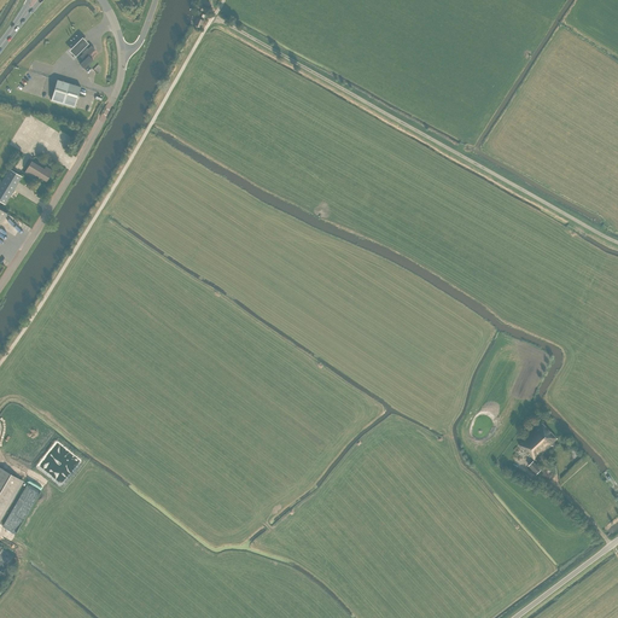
[(82,36),(69,50),(75,57),(89,44),(82,36)]
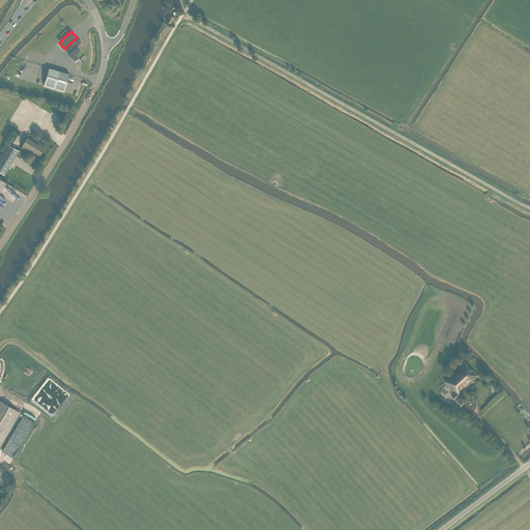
[(71,47),(68,49),(71,52),(68,55),(72,59),(80,52),(77,48),(82,42),(78,39),(76,41),(75,40),(69,46),(71,47)]
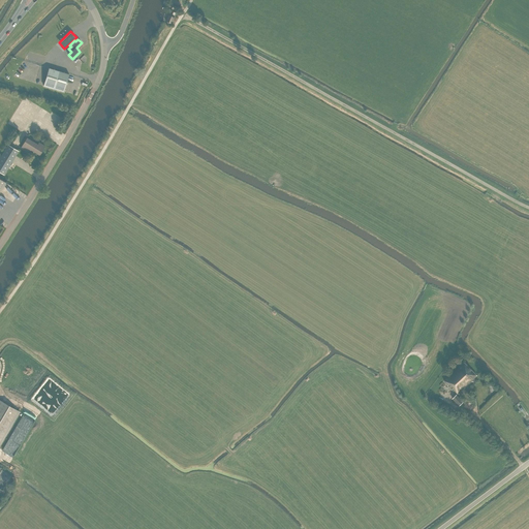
[(43,86),(48,87),(54,89),(64,92),(69,74),(49,68),(43,86)]
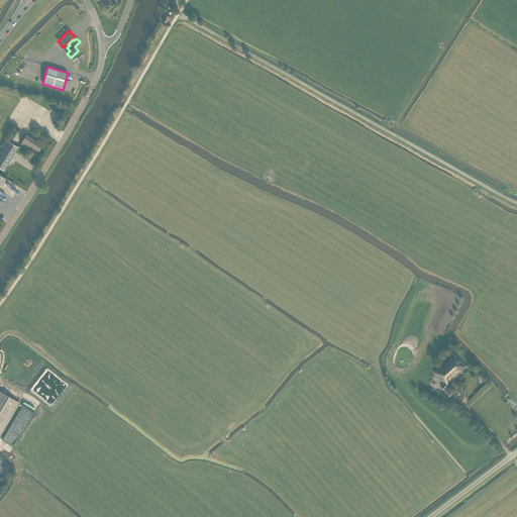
[(21,143),(28,148),(29,146),(38,151),(43,142),(38,139),(37,141),(26,135),(21,143)]
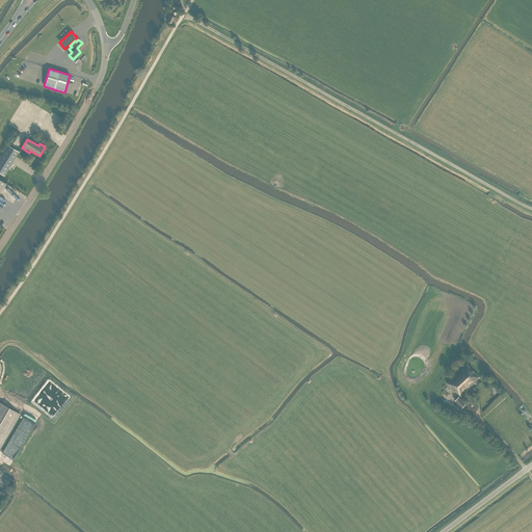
[(8,145),(0,158),(0,173),(4,176),(19,152),(8,145)]
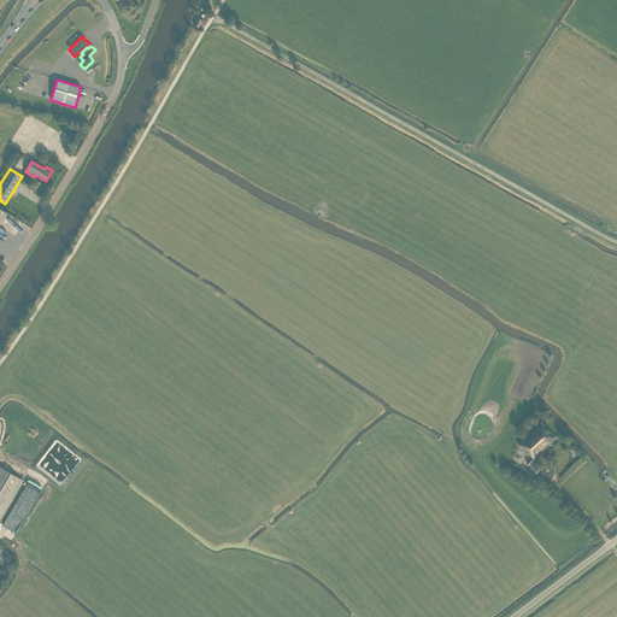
[(518,445),(529,456),(530,456),(534,459),(557,438),(541,422),(518,445)]
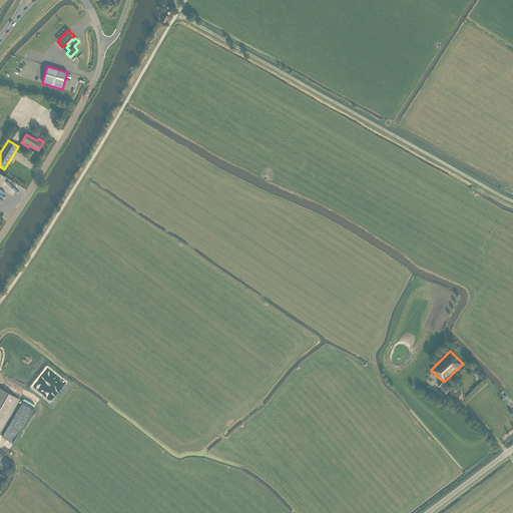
[(449,390),(443,383),(439,387),(445,394),(449,390)]
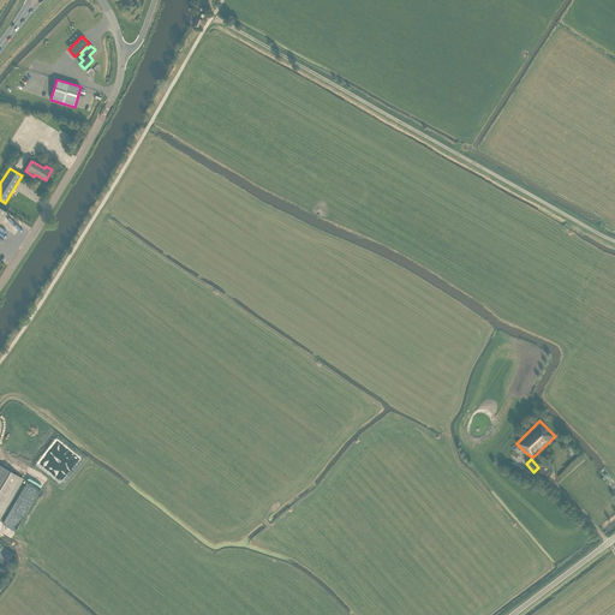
[(0,465),(0,518),(23,479),(0,465)]
